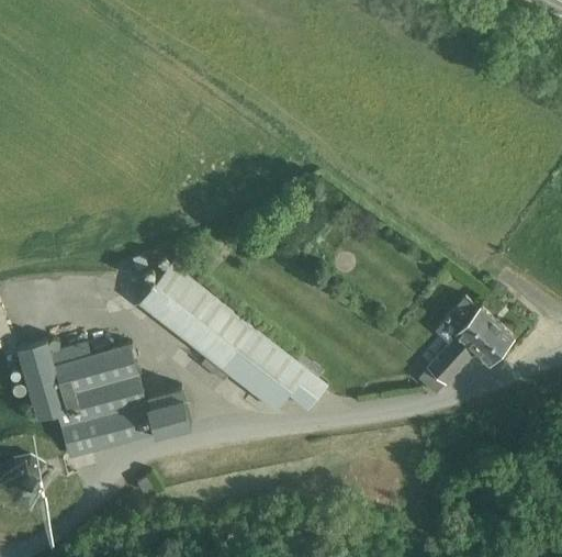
[(329,385),(172,264),(139,305),(209,359),(201,368),(224,385),(231,375),(278,412),(290,396),(310,411),(329,385)]
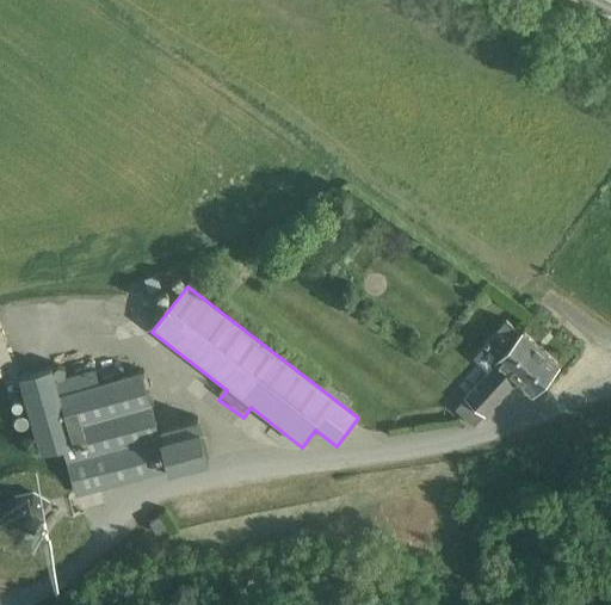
[(473,394),(456,412),(469,425),(474,428),(483,418),(485,420),(517,384),(532,399),(557,370),(523,338),(522,339),(507,325),(492,343),(473,363),(488,377),(473,394)]
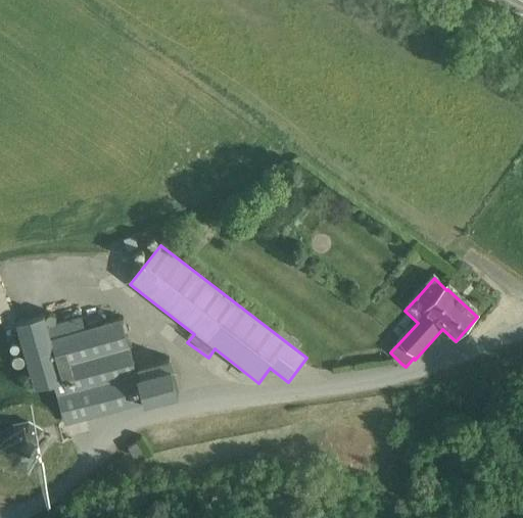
[(45,318),(17,326),(36,393),(47,390),(49,396),(56,394),(64,427),(144,405),(145,406),(179,396),(170,362),(136,371),(122,322),(85,332),(82,320),(48,330),(45,318)]
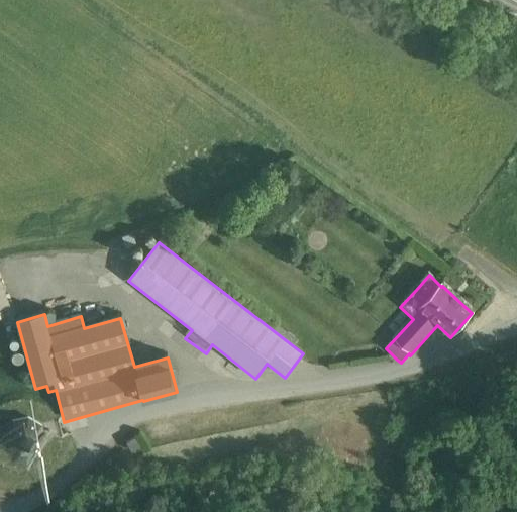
[(6,436),(0,437),(0,455),(10,453),(22,461),(37,457),(44,445),(63,441),(59,423),(39,428),(28,421),(13,425),(6,436)]
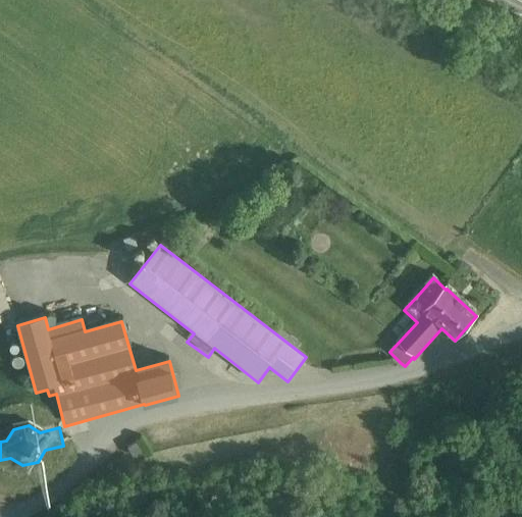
[(127,451),(134,460),(143,455),(137,446),(127,451)]
